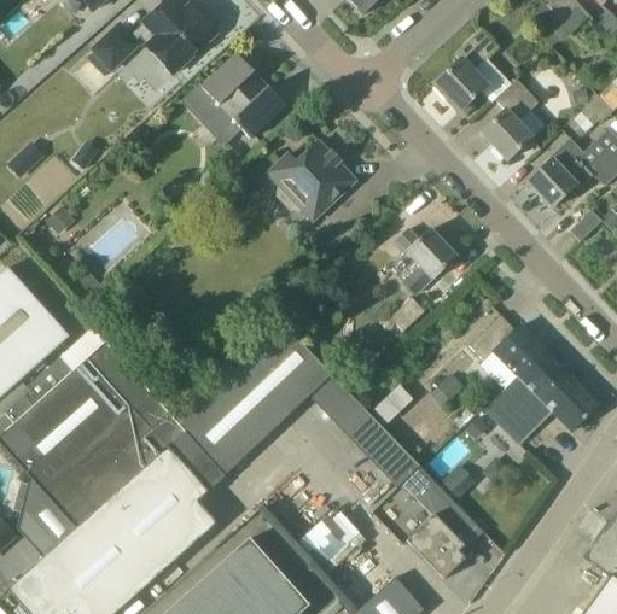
[(85,0),(100,16),(117,0),(85,0)]
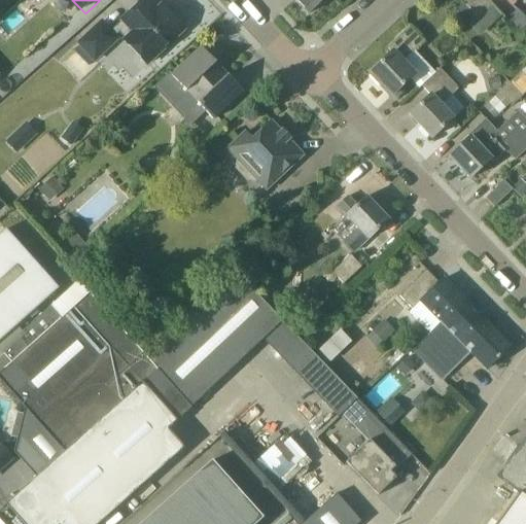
[(147,63),(170,41),(185,27),(163,3),(158,7),(150,0),(141,0),(112,28),(102,18),(77,41),(80,44),(74,49),(89,65),(95,59),(97,61),(120,37),(117,33),(120,30),(126,36),(124,38),(147,63)]
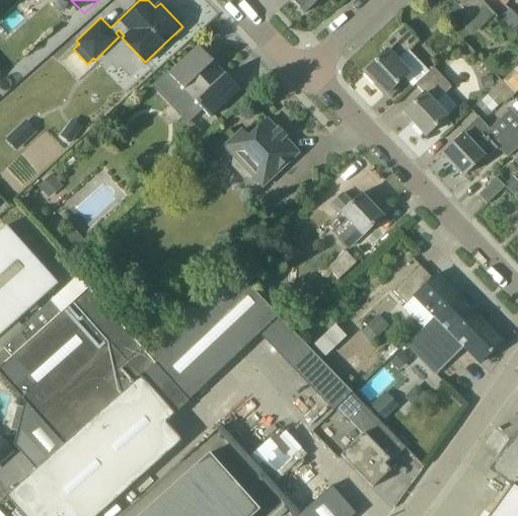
[(317,3),(320,0),(293,0),(304,12),(315,2),(317,3)]
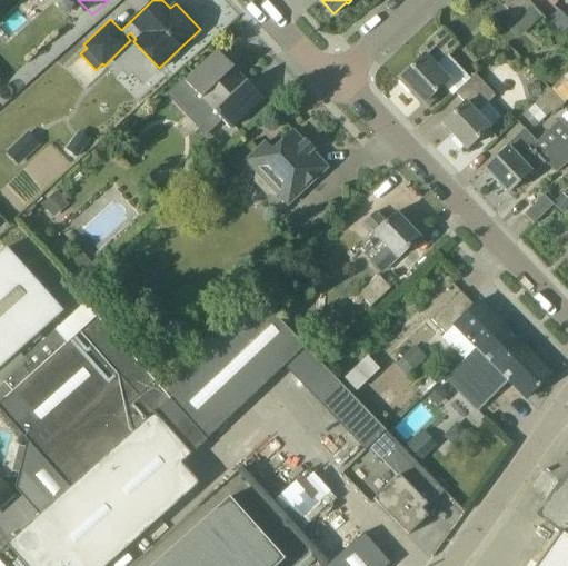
[(500,0),(516,17),(532,2),(530,0),(500,0)]
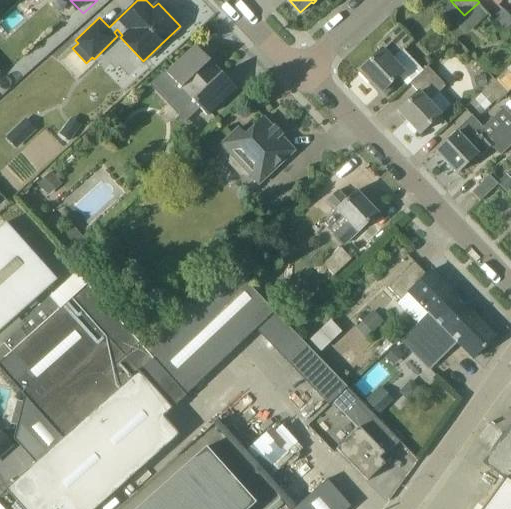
[(510,15),(504,8),(494,17),(510,34),(510,15)]
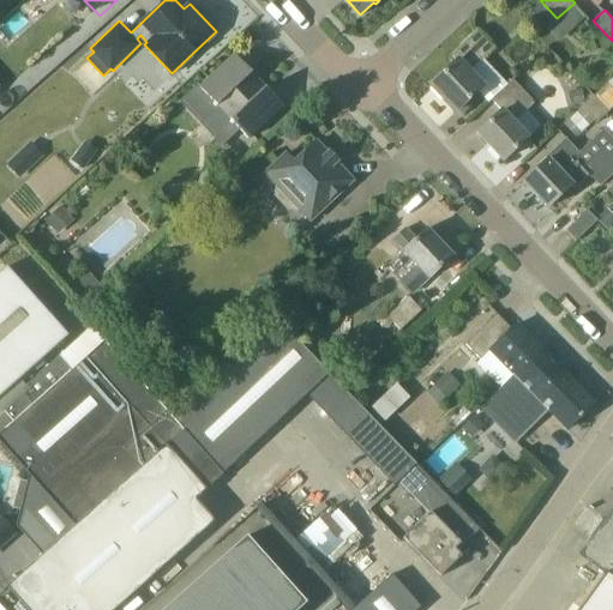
[(492,97),(509,82),(485,56),(496,47),(479,29),(452,53),(457,59),(432,83),(454,104),(466,94),(470,98),(479,89),(490,100),(492,97)]
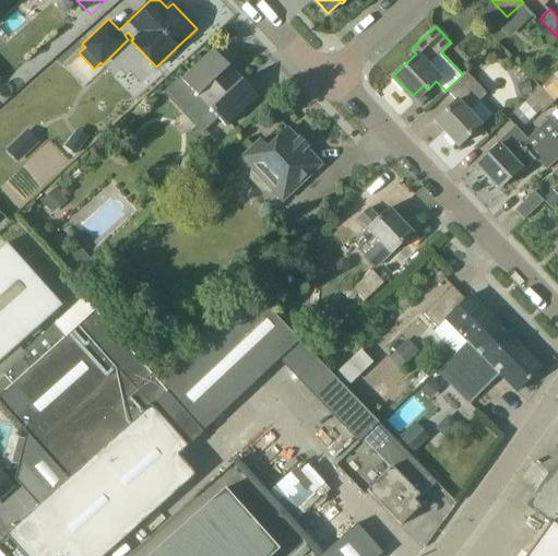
[(227,123),(242,109),(258,95),(242,78),(239,81),(227,68),(230,64),(214,48),(183,78),(181,74),(164,91),(202,131),(220,115),(227,123)]
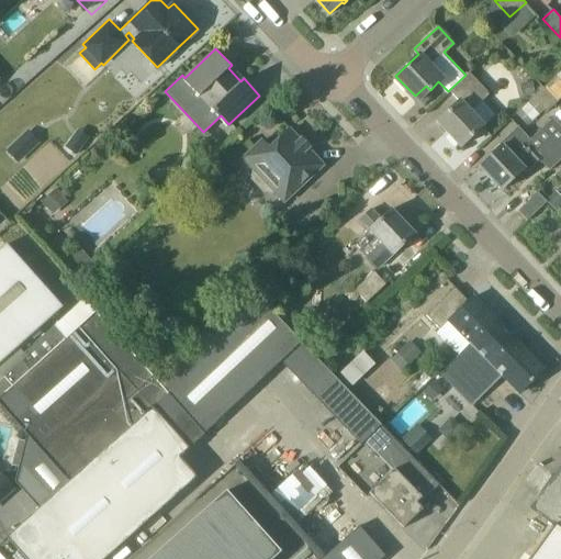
[(473,110),(491,93),(470,71),(450,89),(460,100),(438,121),(461,145),(485,123),(473,110)]
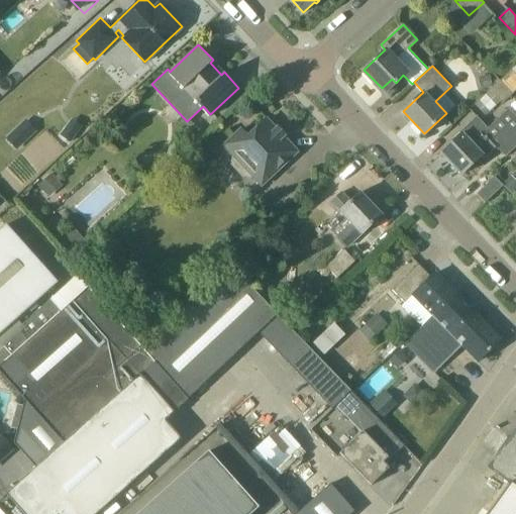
[(515,72),(512,69),(491,89),(503,103),(515,89),(515,72)]
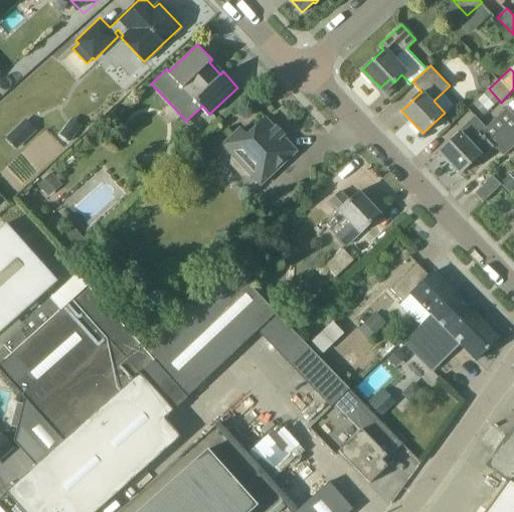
[(479,88),(492,84),(490,73),(477,75),(479,88)]
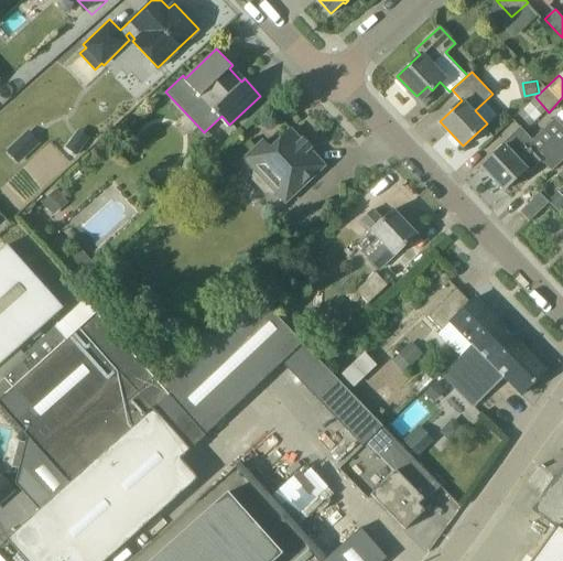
[(504,144),(497,150),(482,165),(504,190),(527,168),(530,171),(542,159),(553,170),(562,159),(562,125),(556,118),(533,139),(520,126),(502,142),(504,144)]
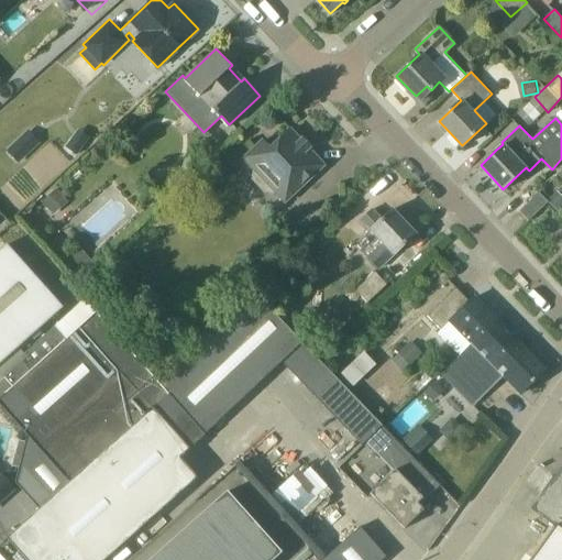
[(284,201),(309,179),(324,164),(309,147),(310,146),(302,138),(301,139),(290,128),(272,146),(263,138),(242,157),(254,169),(252,178),(265,191),(274,190),(284,201)]
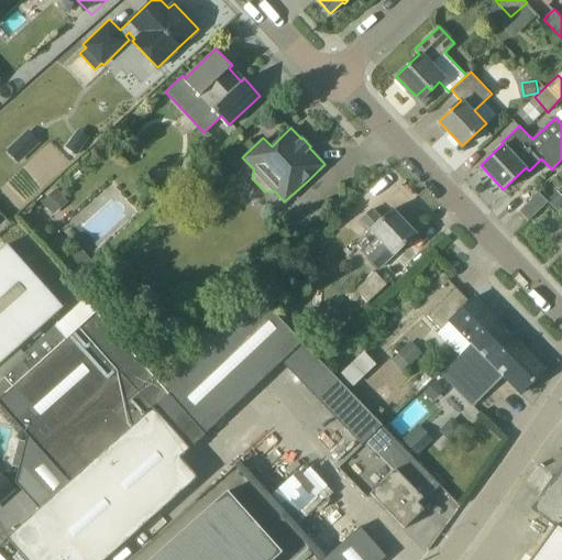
[(19,162),(34,147),(22,135),(8,149),(19,162)]
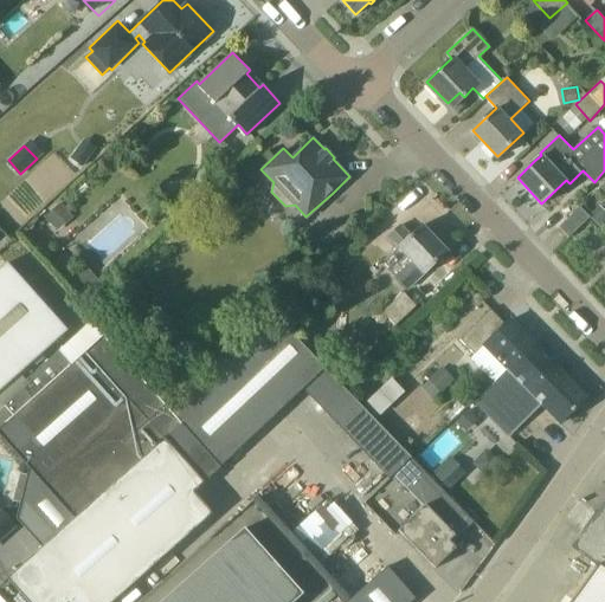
[(90,155),(78,147),(71,156),(83,164),(90,155)]
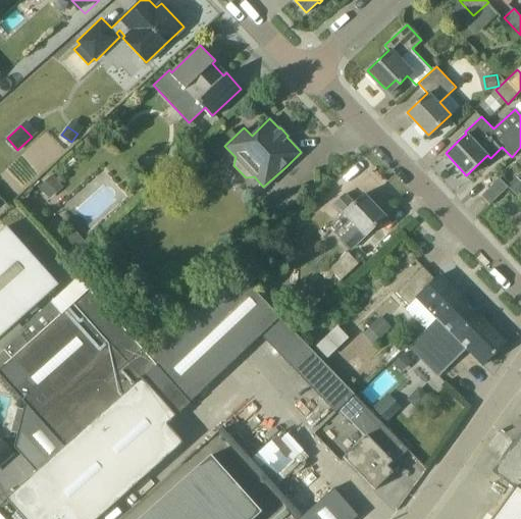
[(47,195),(60,183),(53,174),(40,186),(47,195)]
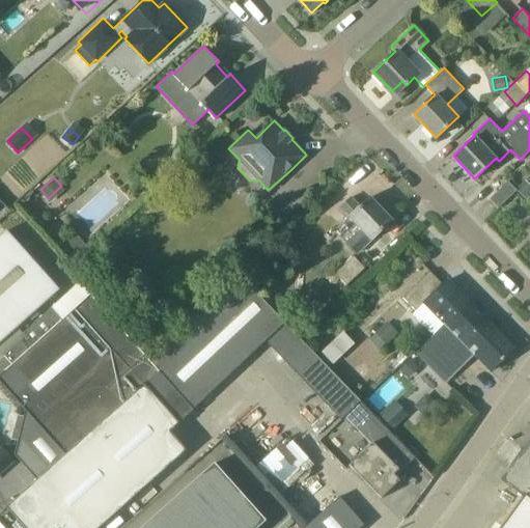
[(519,185),(517,188),(518,189),(526,197),(529,193),(529,183),(526,179),(525,178),(519,185)]
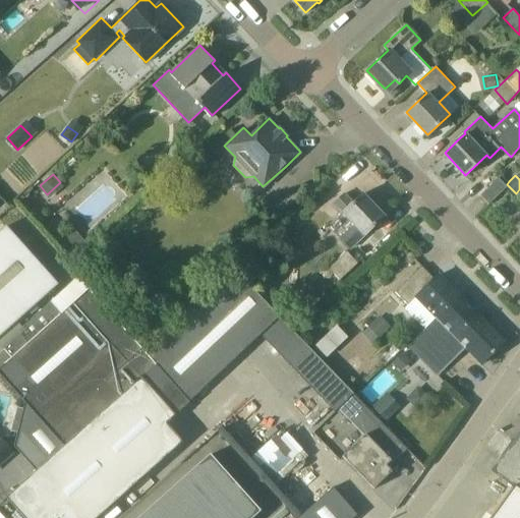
[(489,203),(507,185),(499,177),(480,193),(489,203)]
